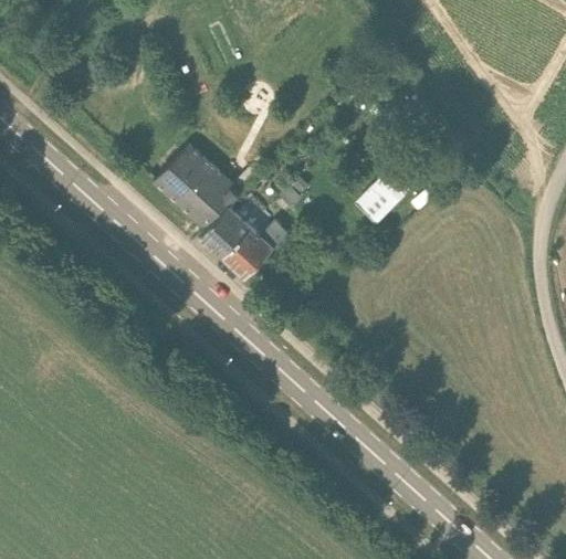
[(350,104),(356,99),(347,91),(343,95),(350,104)]
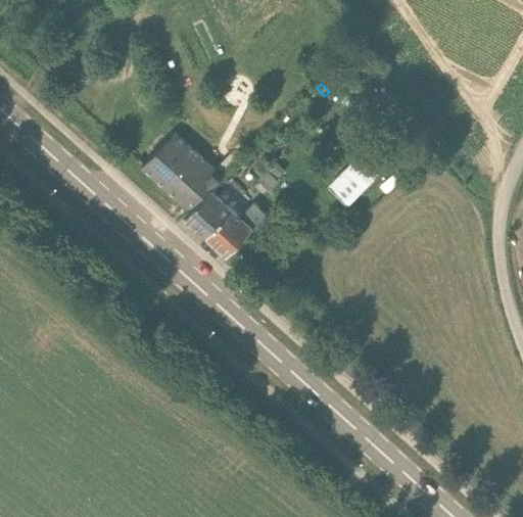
[(176,134),(155,155),(141,171),(187,214),(183,218),(185,220),(189,216),(190,216),(211,193),(224,181),(240,163),(235,159),(233,161),(231,158),(217,174),(176,134)]
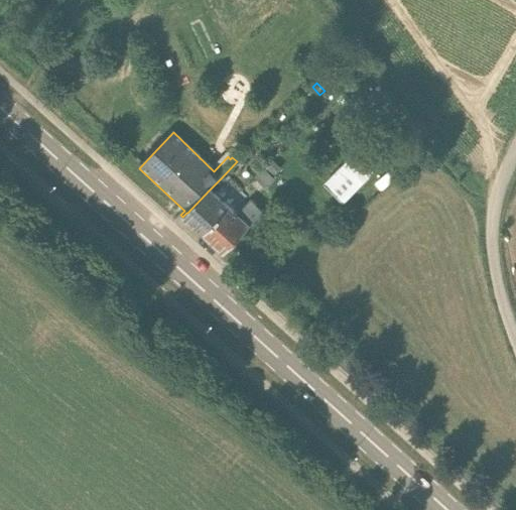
[(266,194),(276,183),(274,181),(282,173),(273,164),(255,182),(262,189),(266,194)]
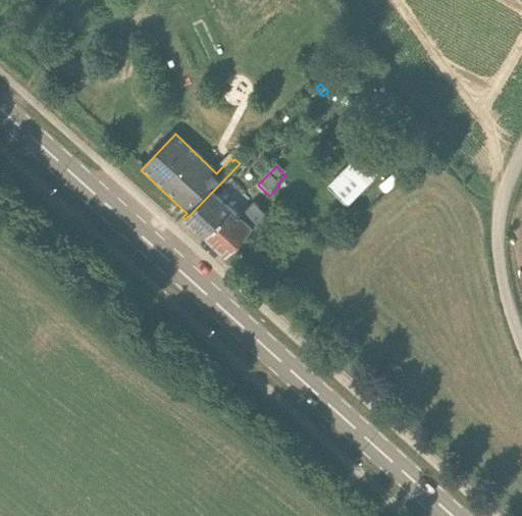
[(352,167),(329,191),(347,208),(366,187),(363,185),(366,182),(352,167)]
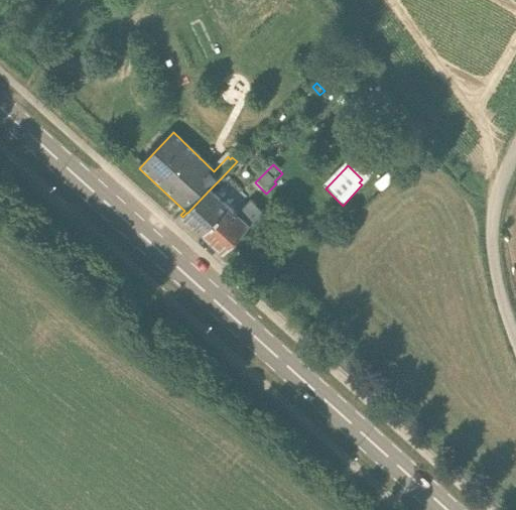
[(186,213),(182,217),(204,236),(230,208),(221,200),(230,188),(221,178),(209,190),(187,213),(186,213)]
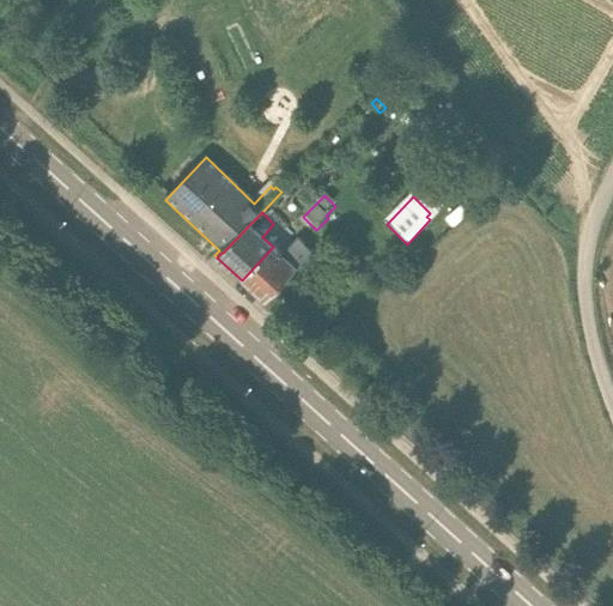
[(273,247),(242,280),(267,303),(283,285),(295,272),(301,278),(319,259),(299,241),(284,258),(273,247)]
